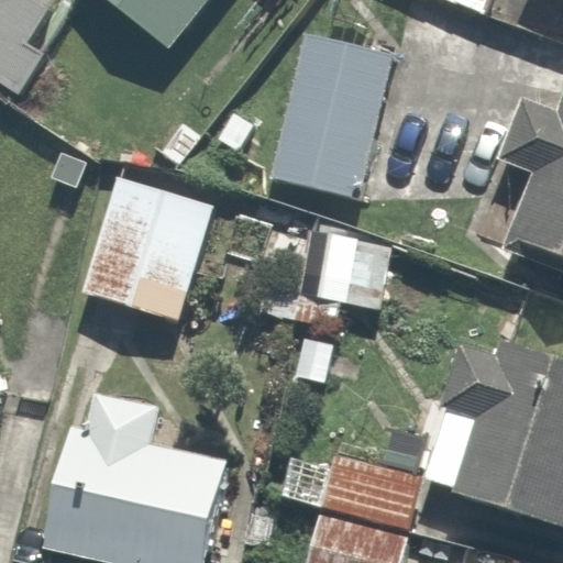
[(65,11),(42,0),(0,0),(0,83),(21,95),(65,11)]
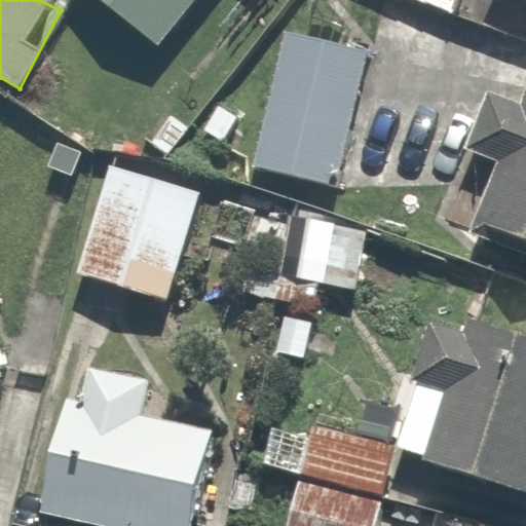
[(102,0),(157,44),(192,0),(102,0)]
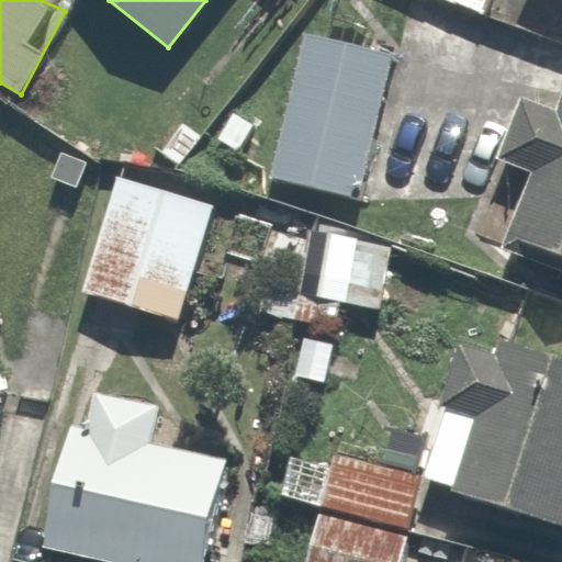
[(382,48),(294,32),(268,178),(356,193),(382,48)]
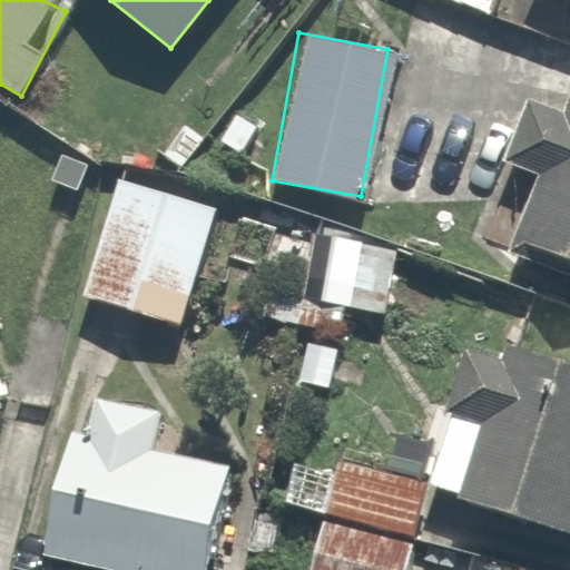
[(529,175),(499,248),(569,276),(569,90),(563,88),(556,109),(529,98),(502,165),(529,175)]
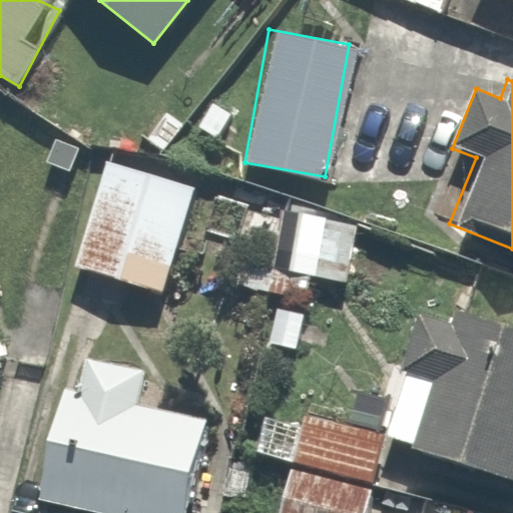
[(194,190),(104,161),(72,262),(162,291),(194,190)]
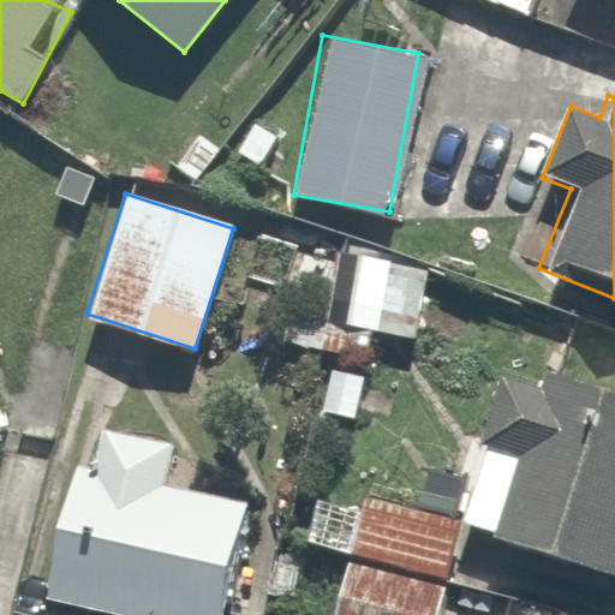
[(328,346),(317,408),(360,416),(375,330),(417,338),(429,268),(334,251),(326,303),(290,296),(282,338),(328,346)]
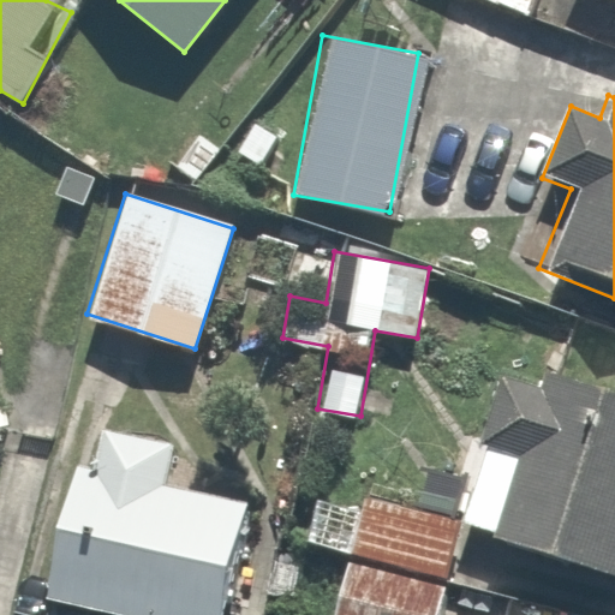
[(614,577),(614,393),(506,368),(465,542),(614,577)]
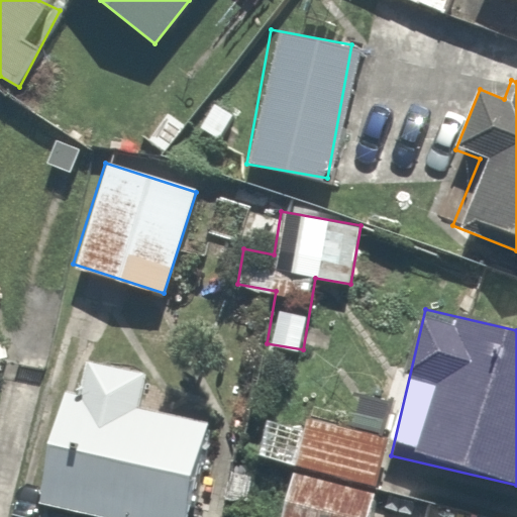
[(77,395),(61,391),(41,504),(101,516),(188,516),(209,419),(140,404),(146,373),(85,359),(77,395)]
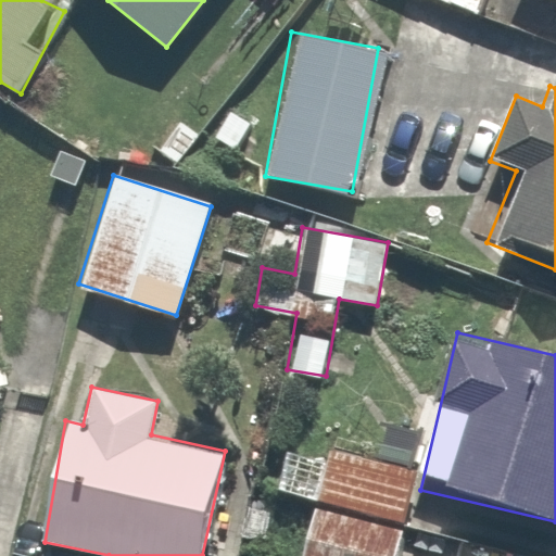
[(311,501),(397,522),(411,472),(323,451),(311,501)]
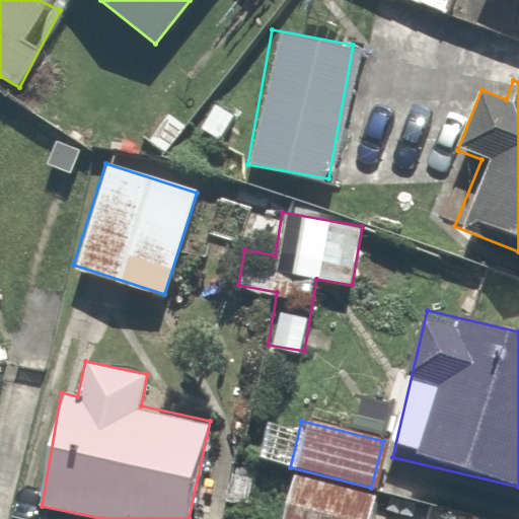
[(363,518),(371,488),(290,467),(277,518),(363,518)]
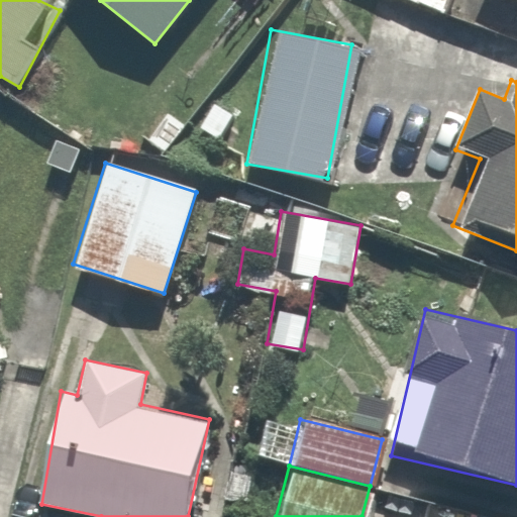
All buildings are outlined.
